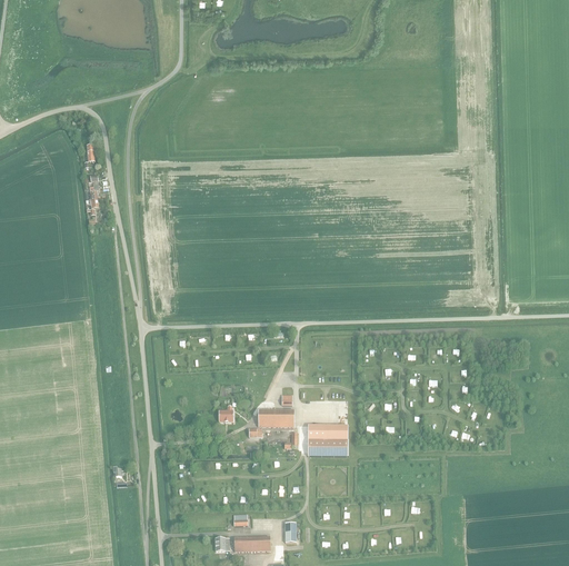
[(89,161),(85,161),(86,167),(91,166),(91,161),(96,160),(93,144),(88,145),(89,161)]
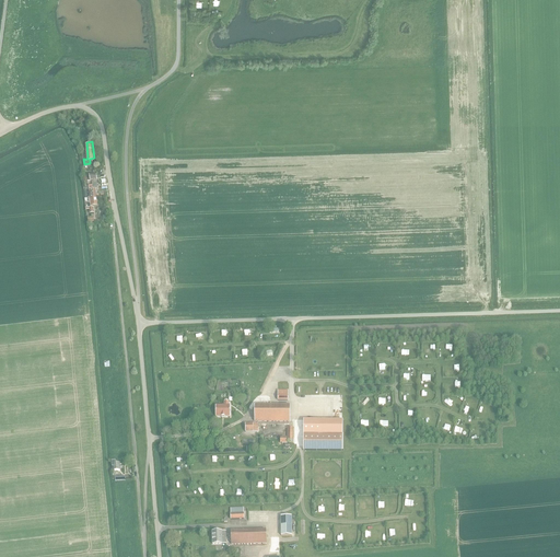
[(93,202),(96,202),(96,195),(89,195),(89,197),(90,197),(90,202),(91,202),(91,205),(85,205),(85,207),(90,207),(90,210),(94,210),(94,204),(93,205),(93,202)]
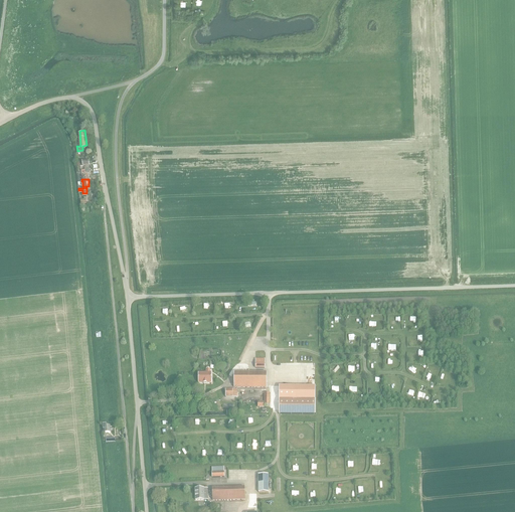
[(255,365),(265,365),(265,356),(255,356),(255,365)]
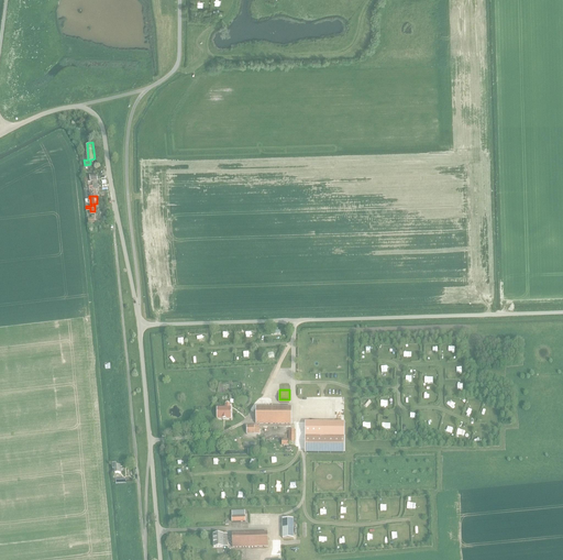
[(231,405),(229,405),(229,401),(225,401),(225,405),(217,405),(217,416),(231,416),(231,405)]
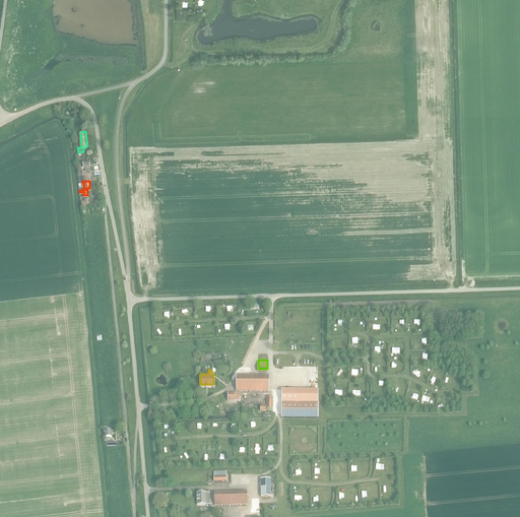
[(287,378),(287,380),(290,380),(289,381),(297,383),(298,374),(287,372),(286,377),(287,378)]
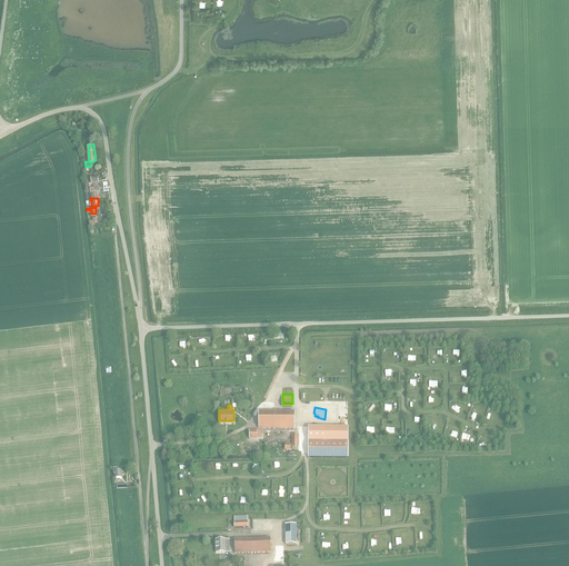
[(259,425),(295,425),(295,408),(259,408),(259,425)]
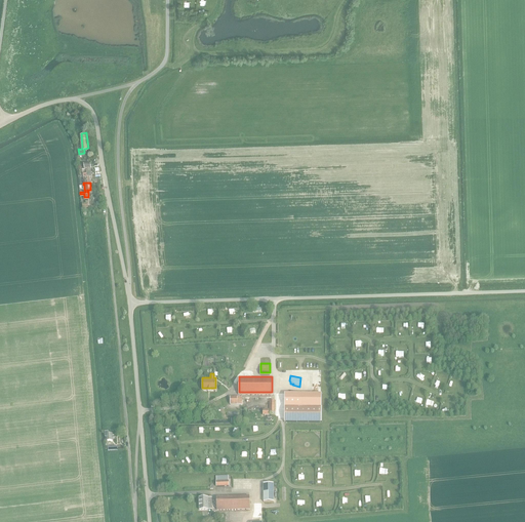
[(284,419),(321,419),(321,391),(284,390),(284,419)]
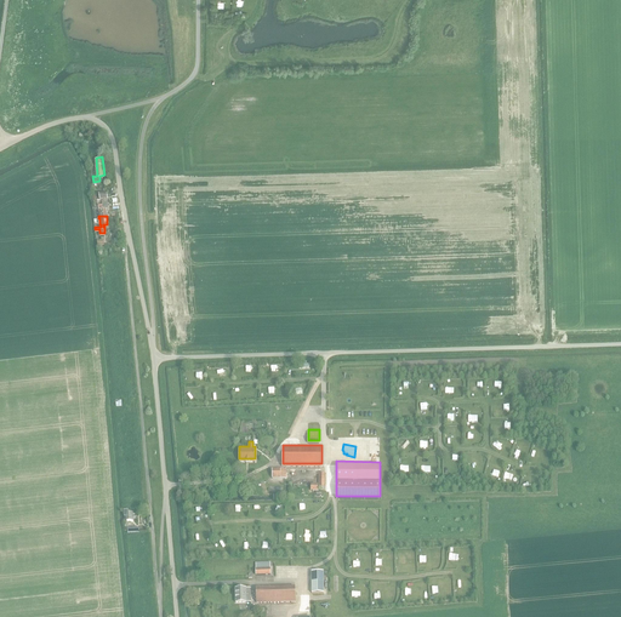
[(252,565),(252,572),(269,571),(269,559),(255,560),(255,565),(252,565)]
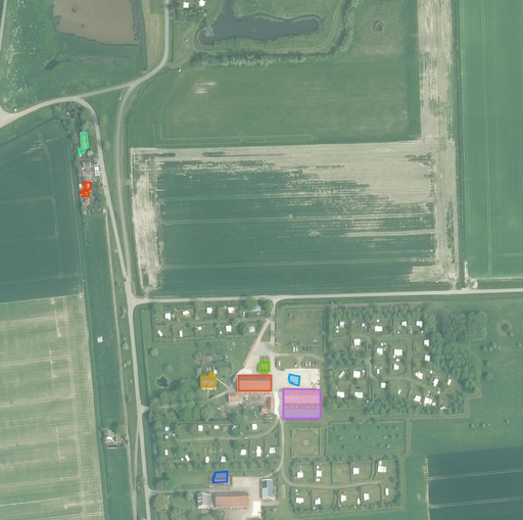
[(262,479),(263,497),(272,497),(272,479),(262,479)]
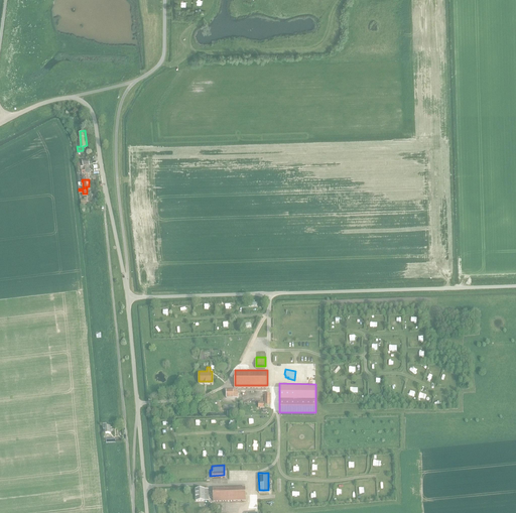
[(212,486),(213,499),(245,498),(244,485),(212,486)]
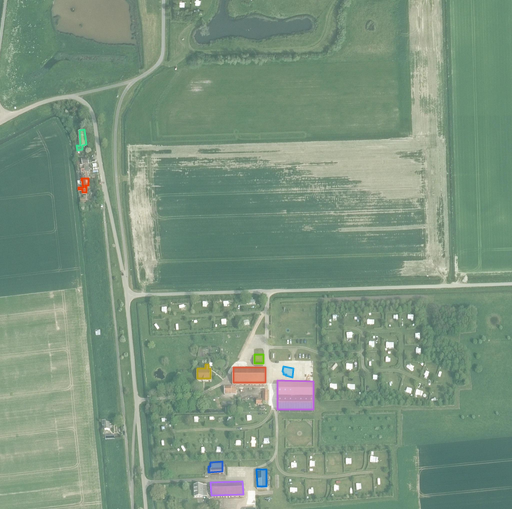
[(203,488),(206,488),(206,483),(194,483),(194,494),(205,494),(205,489),(203,489),(203,488)]
